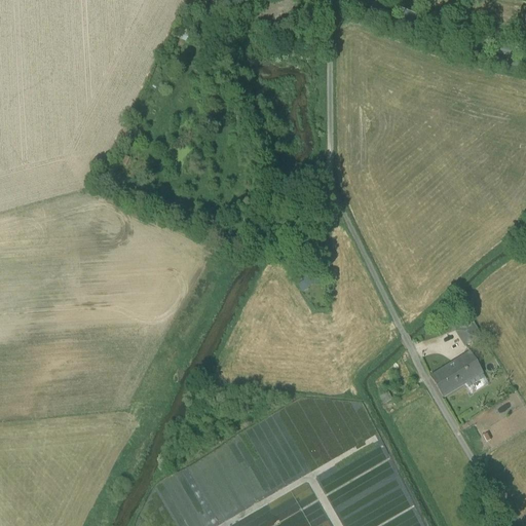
[(315,25),(295,16),(292,24),(312,33),(315,25)]
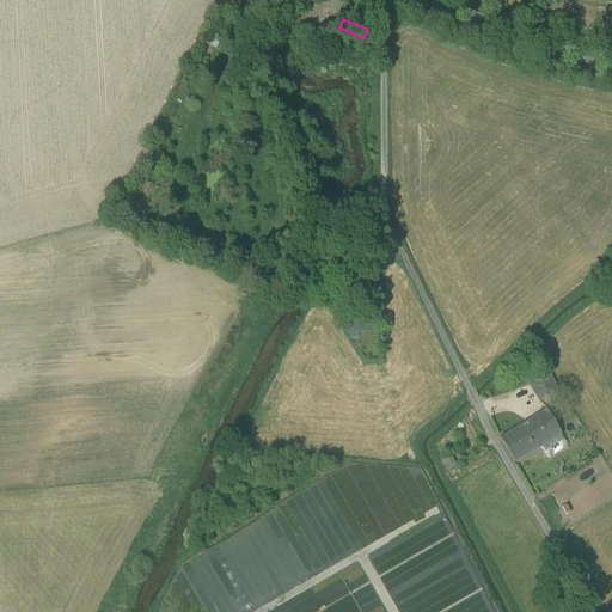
[(350,232),(354,248),(362,245),(357,230),(350,232)]
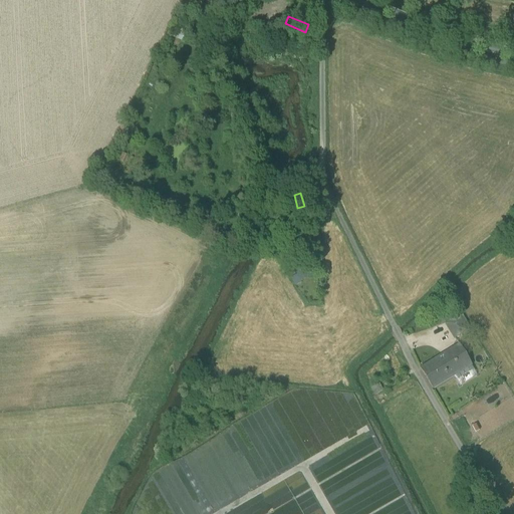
[(292,263),(299,282),(306,279),(299,260),(292,263)]
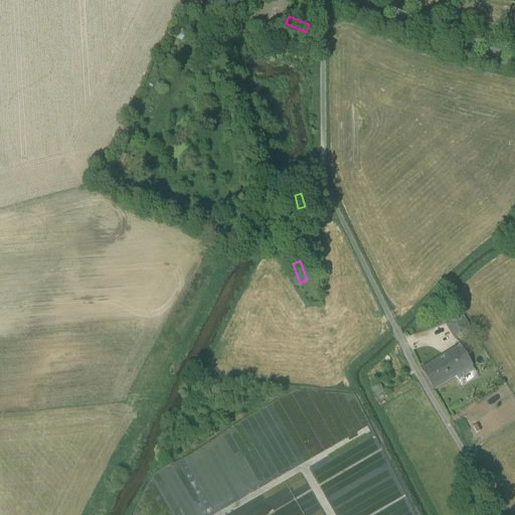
[(448,326),(456,339),(468,331),(460,318),(448,326)]
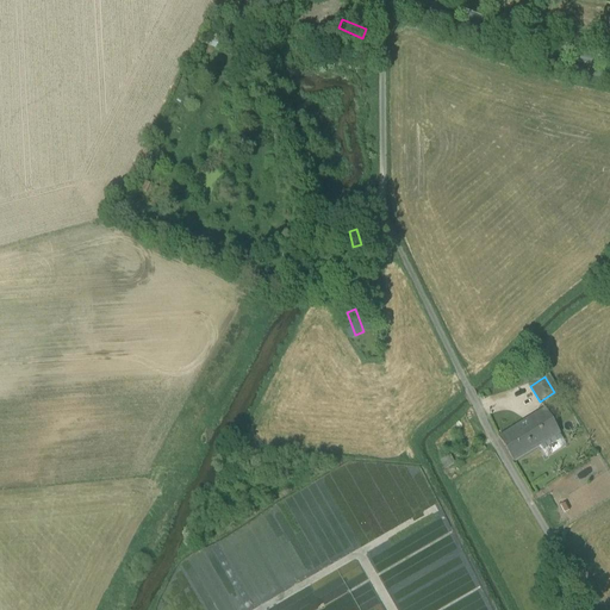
[(545,411),(518,428),(499,440),(514,461),(533,450),(539,446),(559,434),(545,411)]
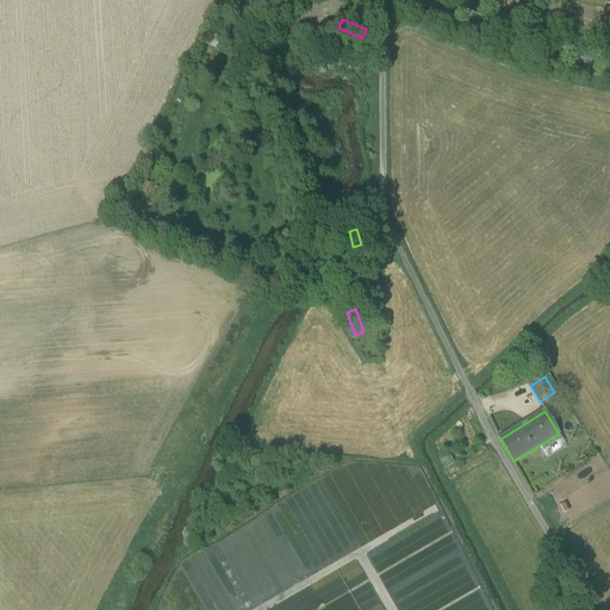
[(559,434),(539,446),(546,458),(566,444),(559,434)]
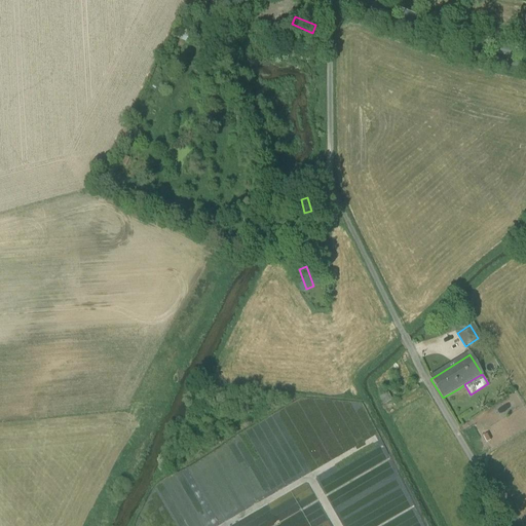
[(388,393),(379,398),(383,406),(392,401),(388,393)]
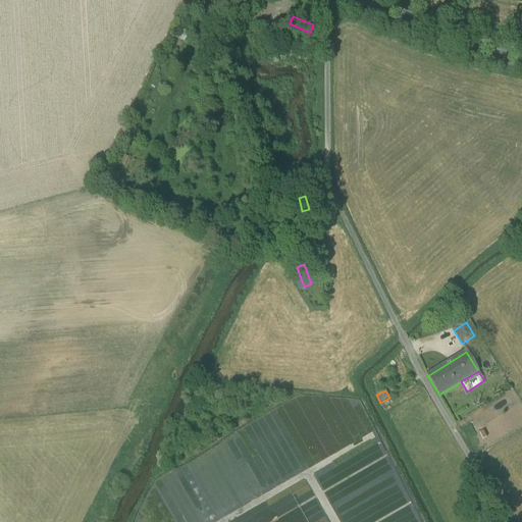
[(499,411),(502,417),(511,412),(508,406),(499,411)]
